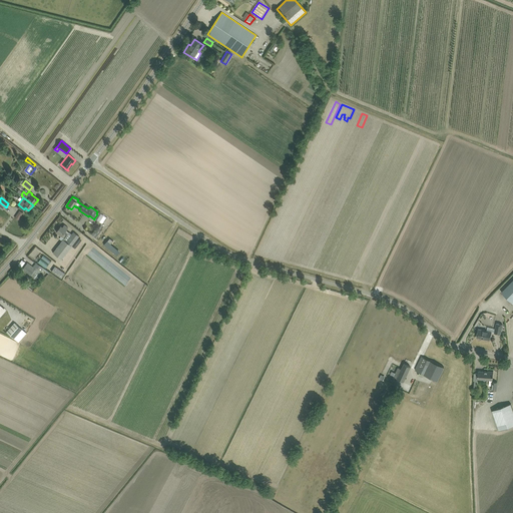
[(100,213),(97,219),(101,222),(102,223),(106,217),(100,213)]
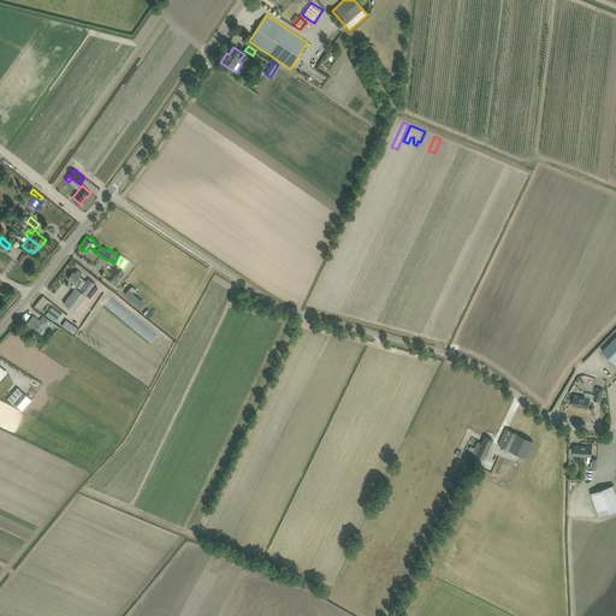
[(64,303),(69,307),(73,311),(95,284),(88,279),(87,282),(80,277),(82,273),(77,270),(75,272),(73,271),(67,278),(73,283),(71,286),(75,289),(64,303)]
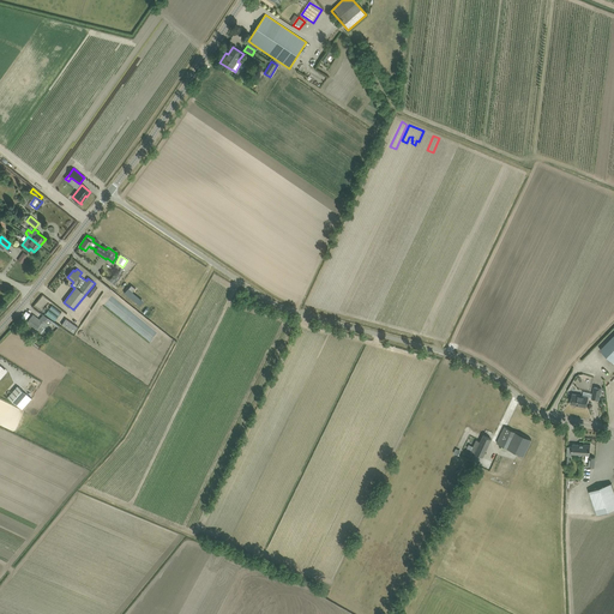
[(126,281),(121,289),(136,299),(138,295),(132,292),(132,290),(128,288),(131,283),(126,281)]
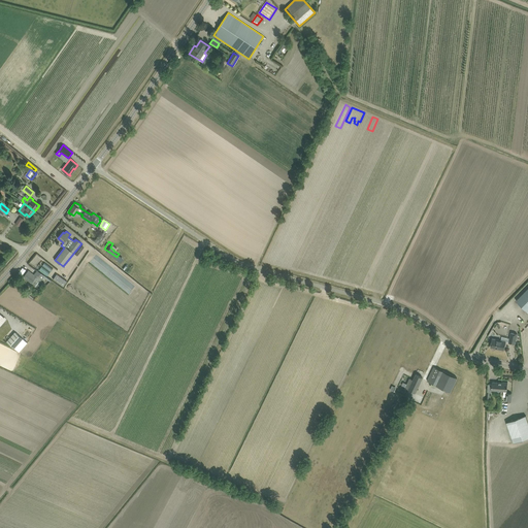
[(40,271),(50,277),(55,270),(46,264),(40,271)]
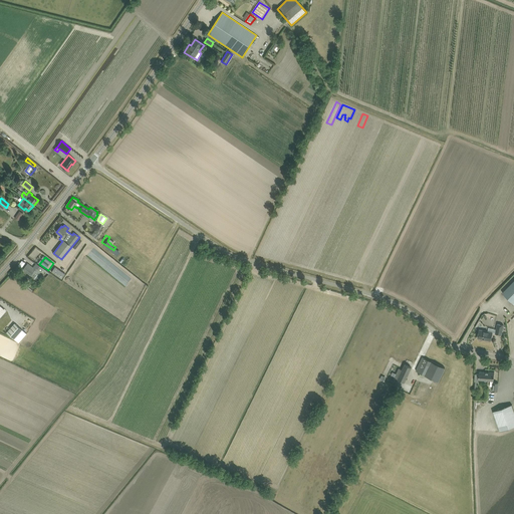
[(40,276),(42,274),(44,270),(36,263),(34,266),(36,267),(35,269),(27,263),(23,269),(27,272),(32,276),(33,276),(35,272),(40,276)]
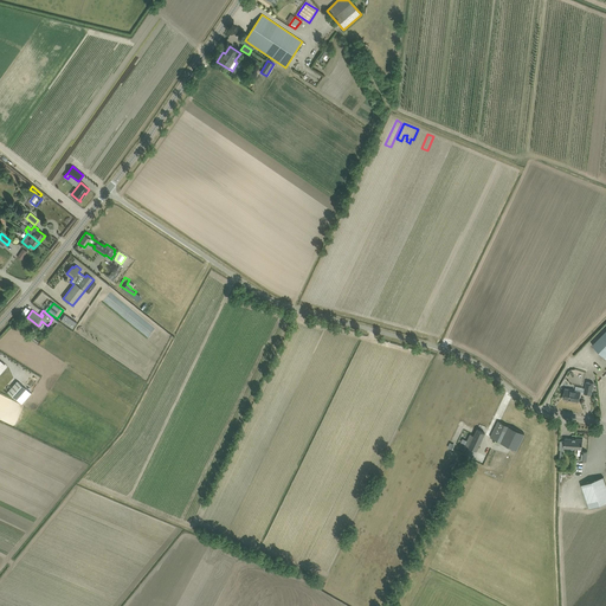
[(73,329),(77,323),(65,315),(60,321),(73,329)]
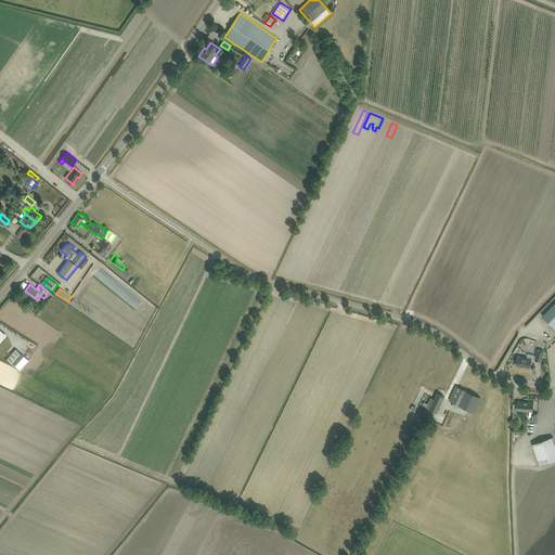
[(554,328),(554,302),(542,315),(554,328)]
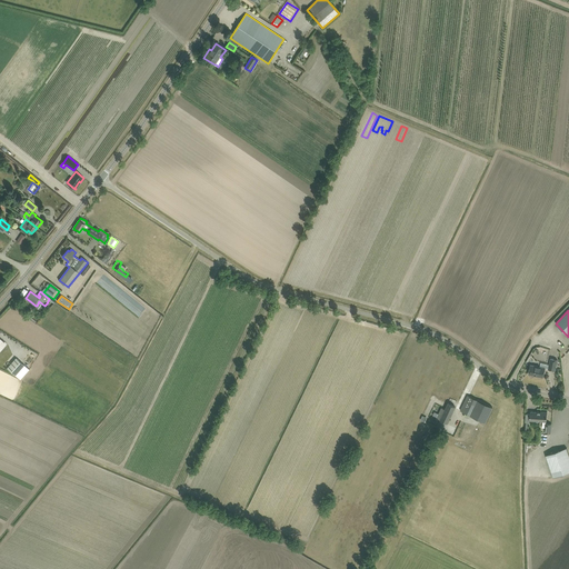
[(29,365),(36,358),(31,355),(25,361),(29,365)]
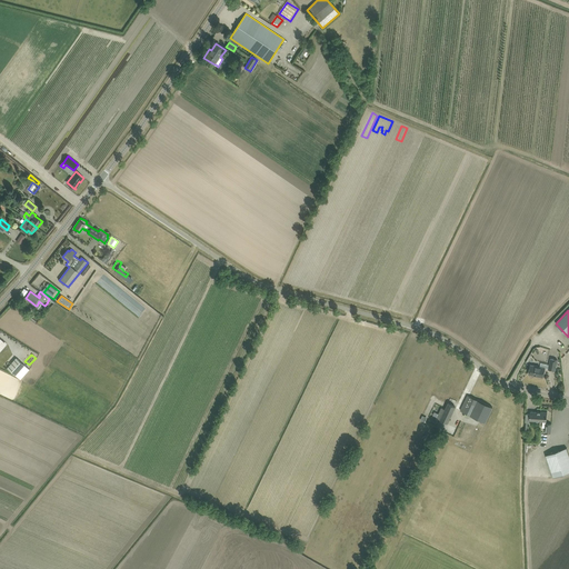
[(7,368),(16,375),(25,365),(17,357),(7,368)]
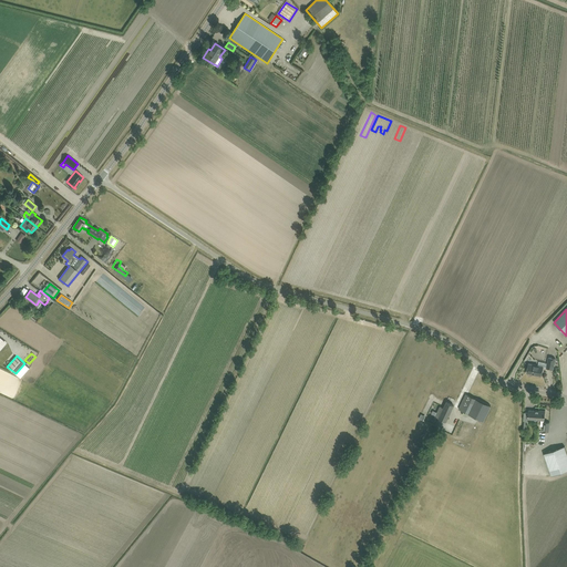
[(554,369),(555,363),(556,359),(548,357),(547,362),(546,368),(554,369)]
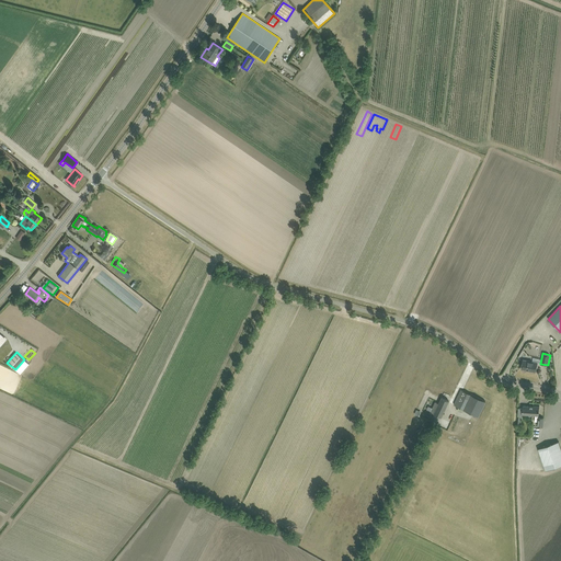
[(537,363),(533,362),(523,359),(522,368),(536,371),(537,363)]
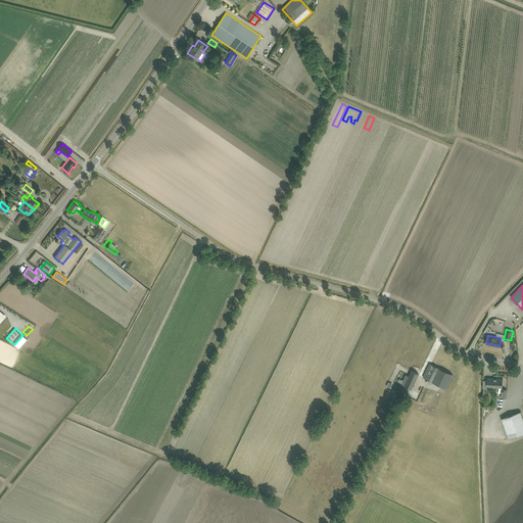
[(25,336),(19,345),(24,347),(29,338),(25,336)]
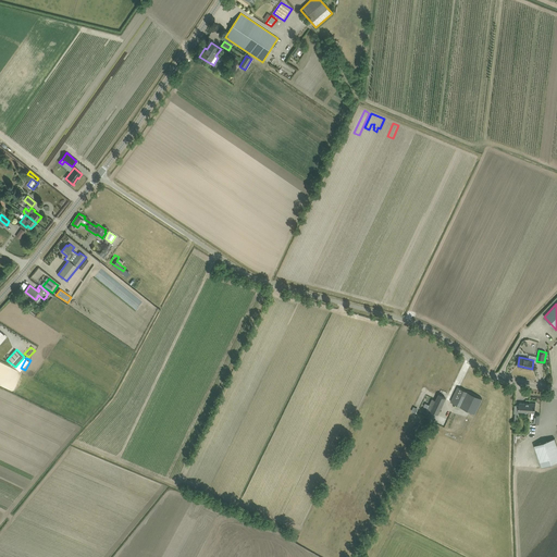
[(458,386),(450,401),(456,404),(455,407),(458,409),(459,406),(460,406),(470,411),(475,413),(482,398),(468,392),(459,387),(458,386)]
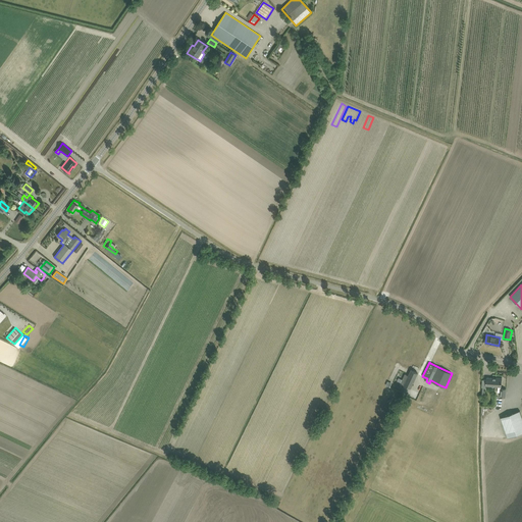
[(408,375),(405,374),(401,383),(411,387),(418,373),(411,370),(408,375)]
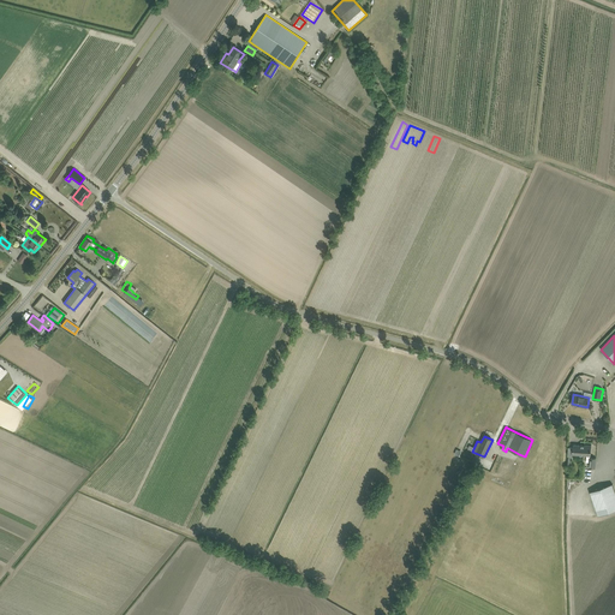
[(572,454),(584,455),(584,446),(573,445),(573,447),(569,447),(568,455),(568,457),(567,469),(571,469),(572,457),(572,454)]
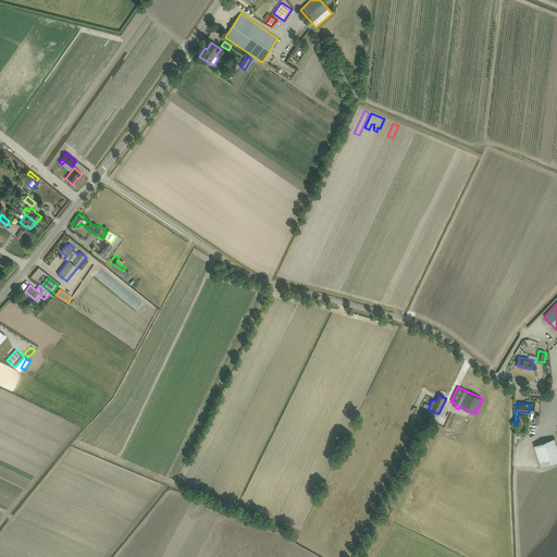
[(534,423),(540,423),(540,415),(535,415),(535,403),(529,403),(529,404),(529,412),(531,412),(531,419),(534,419),(534,423)]
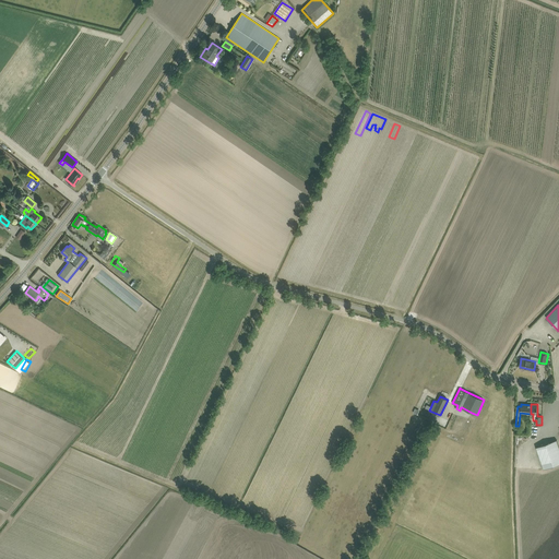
[(453,416),(451,425),(467,428),(468,419),(453,416)]
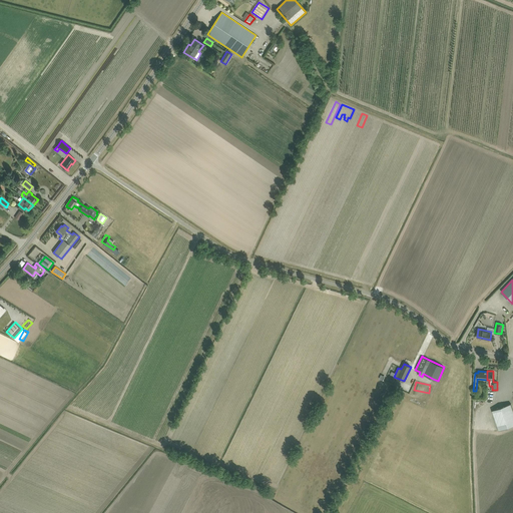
[(492,410),(499,430),(512,425),(512,410),(511,404),(492,410)]
